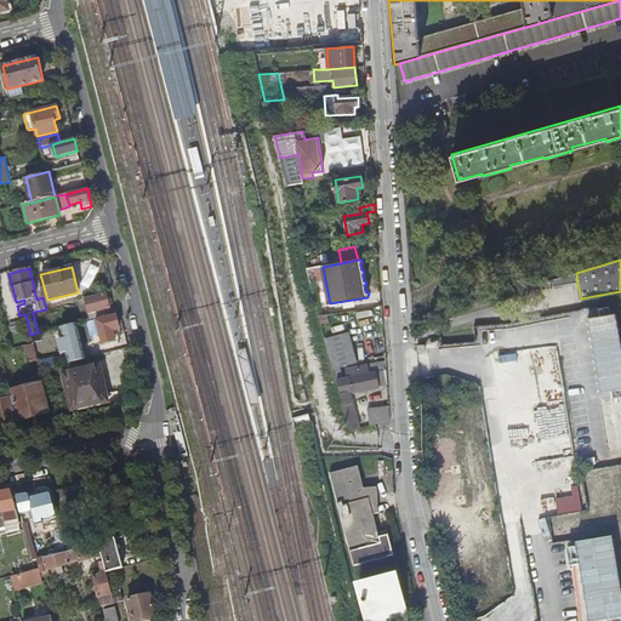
[(577,283),(576,273),(552,279),(554,288),(577,283)]
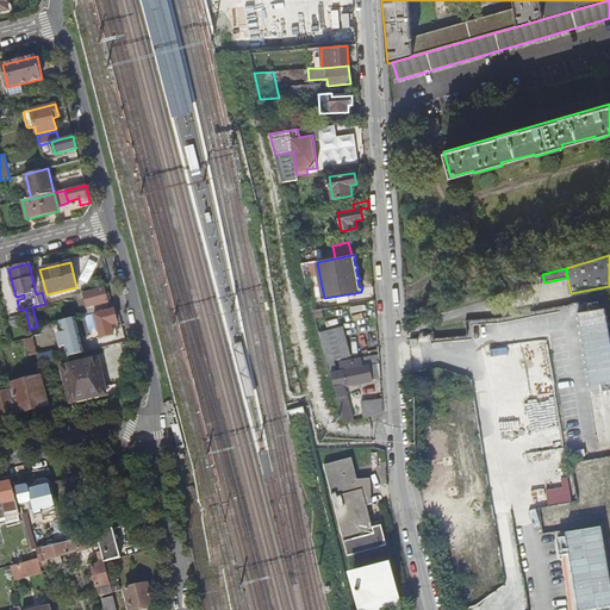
[(109,303),(104,288),(76,296),(79,300),(85,299),(87,307),(107,303),(109,303)]
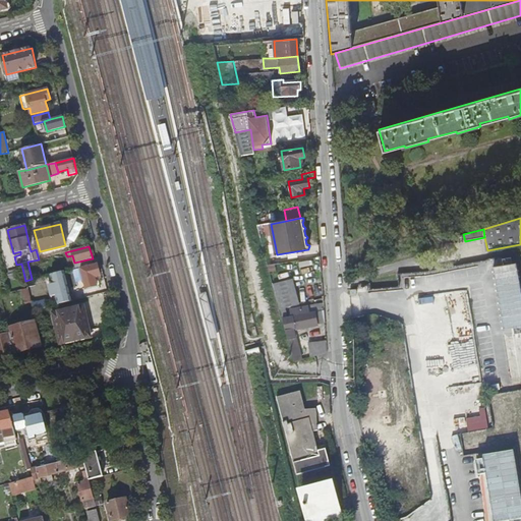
[(94,265),(92,258),(74,263),(72,255),(67,256),(70,269),(79,267),(79,268),(94,265)]
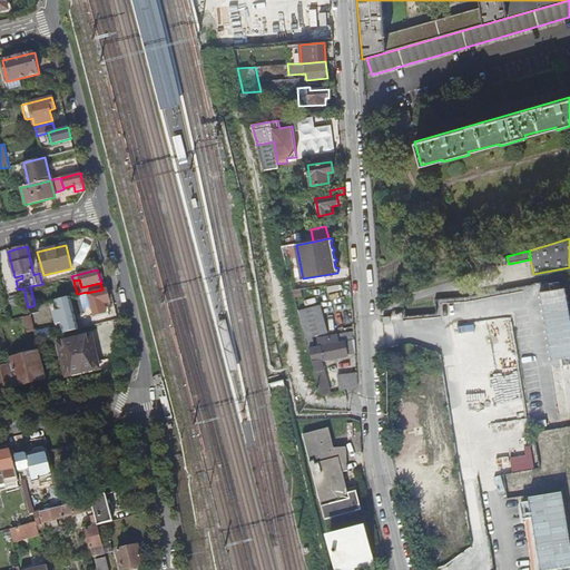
[(111,306),(106,288),(102,290),(87,293),(78,295),(80,306),(85,305),(90,304),(91,310),(94,316),(106,313),(102,303),(106,302),(108,307),(111,306)]
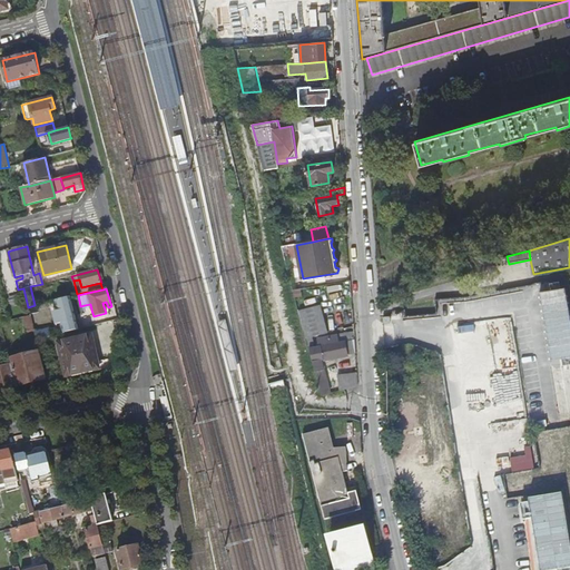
[(321,297),(300,302),(305,328),(312,328),(327,326),(321,297)]
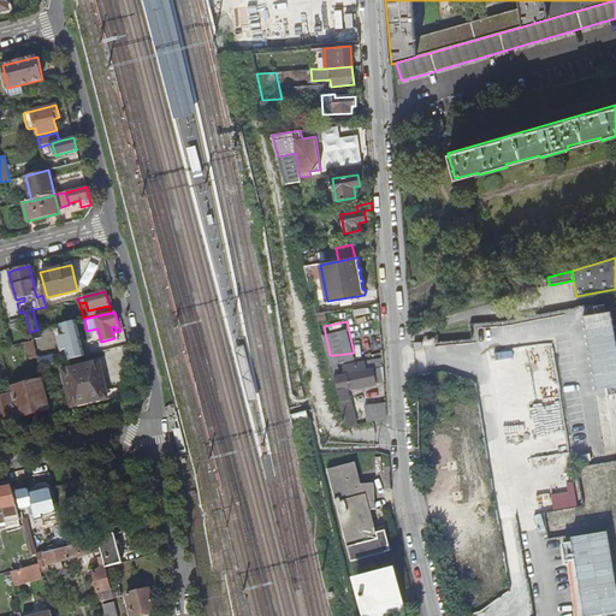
[(36,356),(46,354),(40,330),(37,330),(30,332),(33,341),(36,356)]
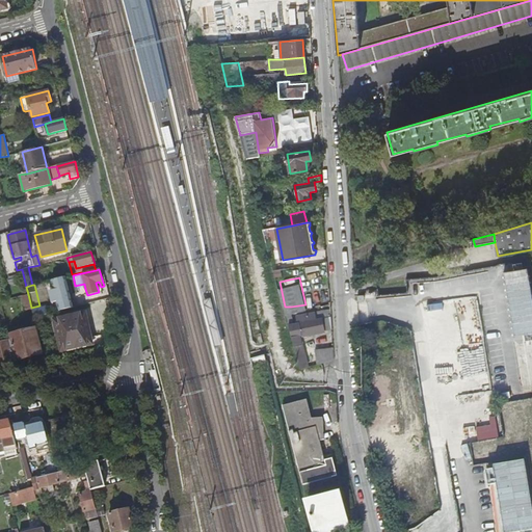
[(46,303),(31,308),(34,317),(49,313),(46,303)]
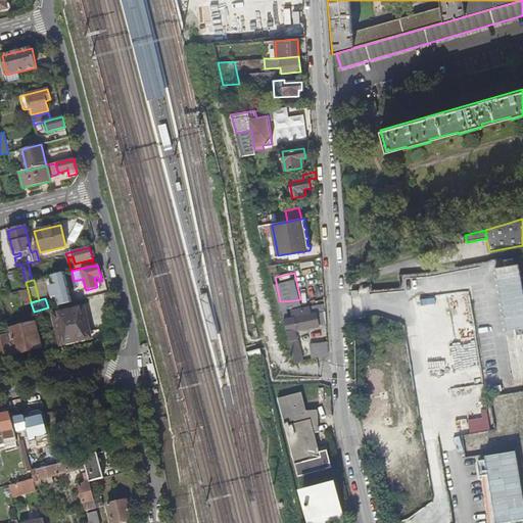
[(286,301),(280,301),(293,354),(303,352),(294,322),(326,319),(325,300),(312,302),(312,308),(310,310),(310,302),(291,304),(291,311),(287,312),(286,301)]
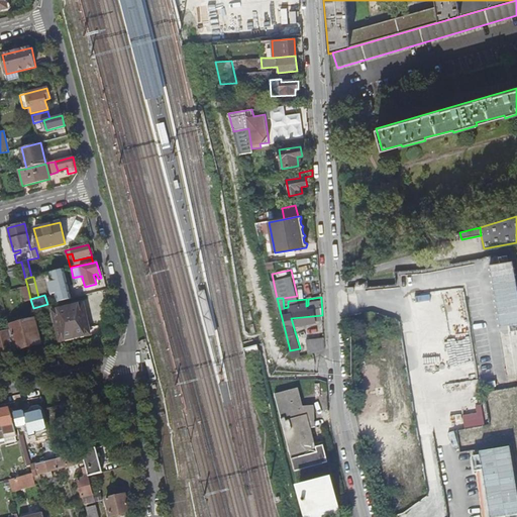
[(90,320),(86,304),(59,311),(66,337),(77,334),(78,337),(90,334),(87,321),(90,320)]
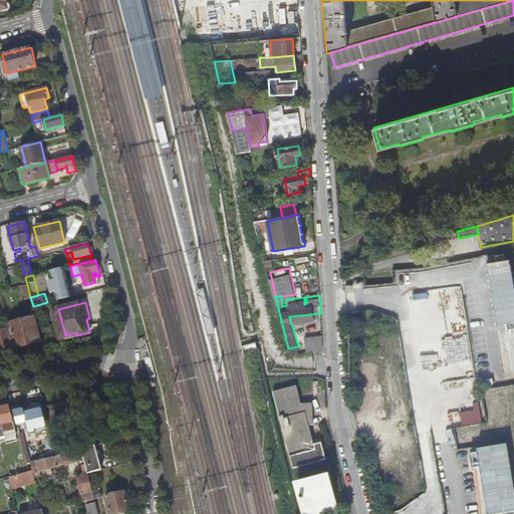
[(15,347),(42,341),(35,317),(9,324),(10,328),(15,347)]
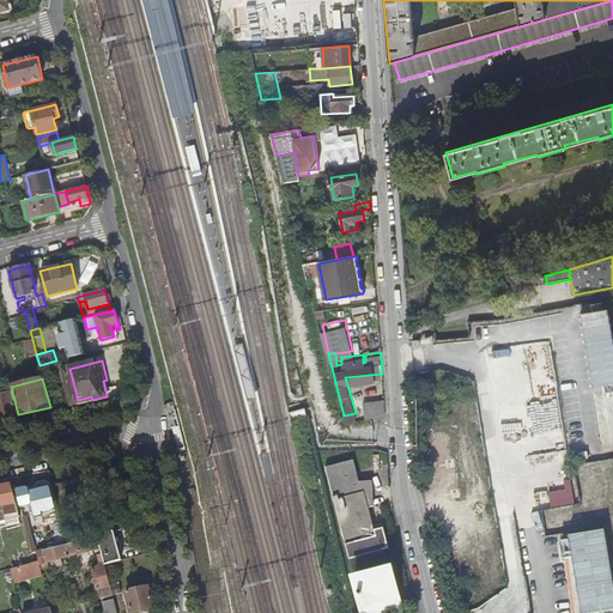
[(0,419),(18,414),(12,392),(0,394),(0,419)]
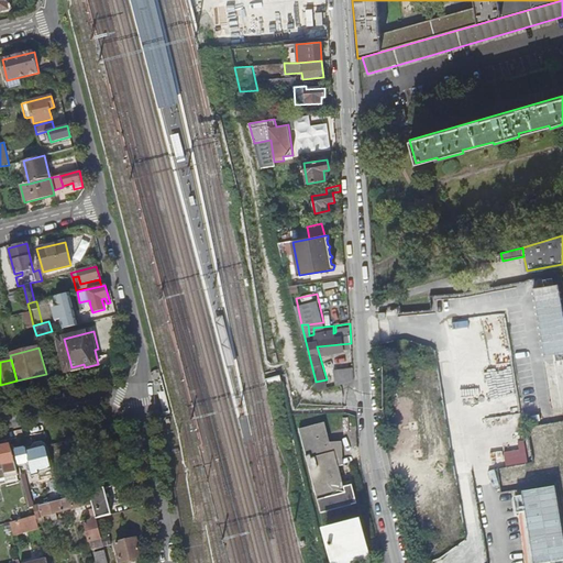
[(333,363),(337,378),(353,375),(352,361),(333,363)]
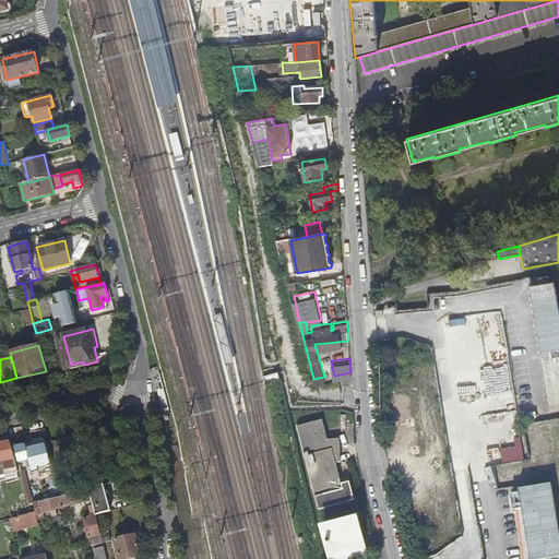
[(159,378),(157,367),(154,368),(150,371),(151,378),(156,379),(159,378)]
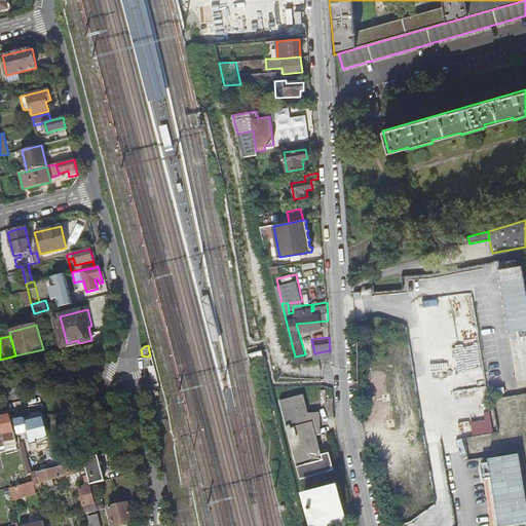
[(313,429),(320,427),(317,414),(307,415),(300,415),(299,410),(305,408),(301,396),(277,402),(298,480),(333,471),(328,453),(321,455),(314,437),(313,429)]
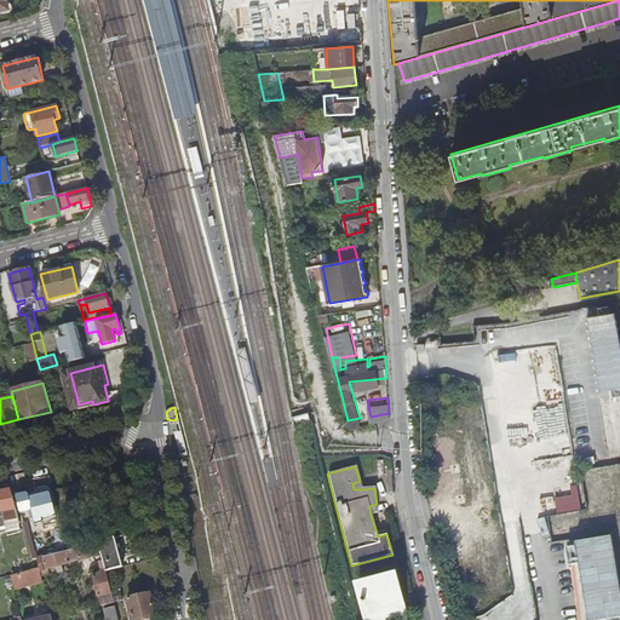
[(16,495),(15,489),(0,492),(0,528),(19,524),(18,515),(22,515),(16,495)]
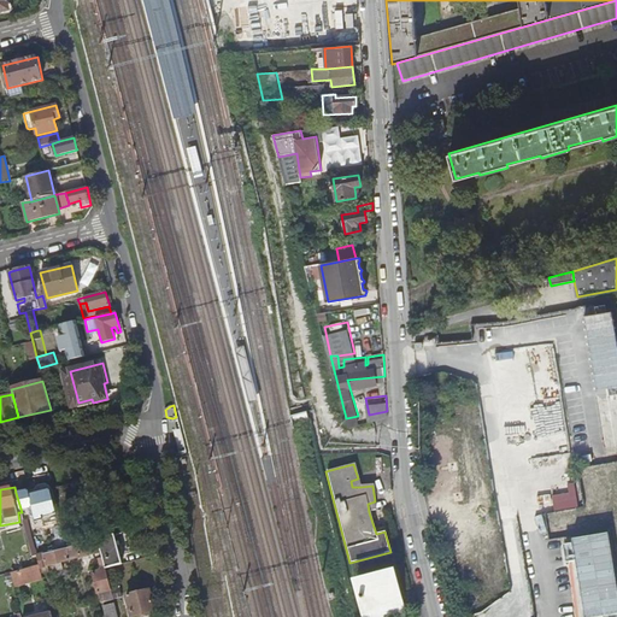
[(16,493),(22,512),(30,511),(30,510),(36,507),(39,517),(56,513),(50,489),(29,494),(28,489),(16,493)]
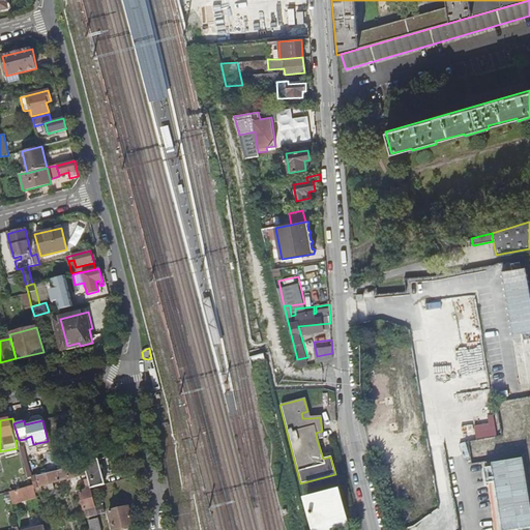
[(51,473),(57,471),(52,451),(46,453),(51,473)]
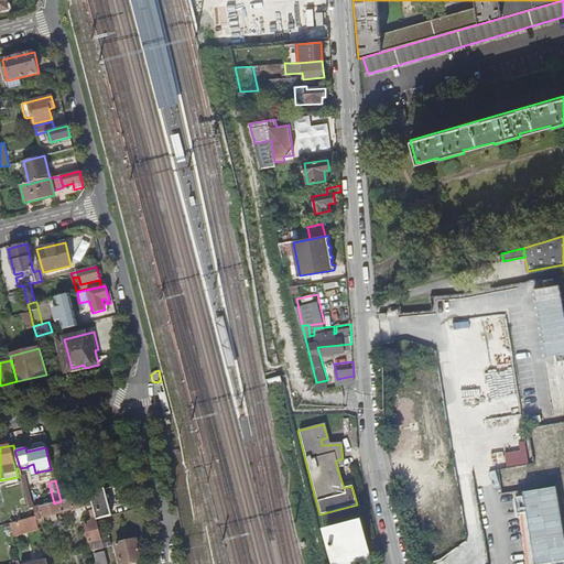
[(97,520),(111,517),(105,489),(89,494),(89,495),(93,506),(94,510),(97,520)]
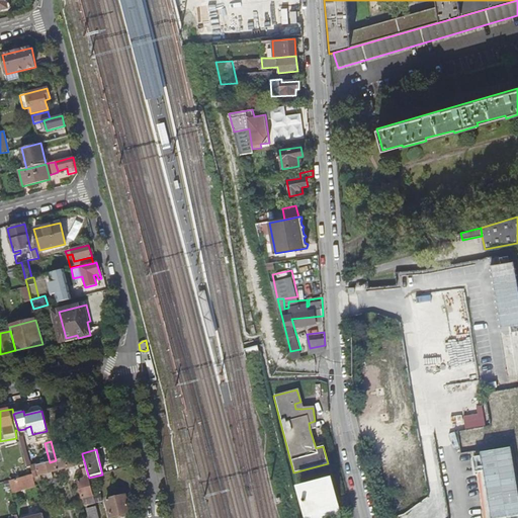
[(33,478),(85,464),(82,454),(37,465),(31,467),(33,475),(33,478)]
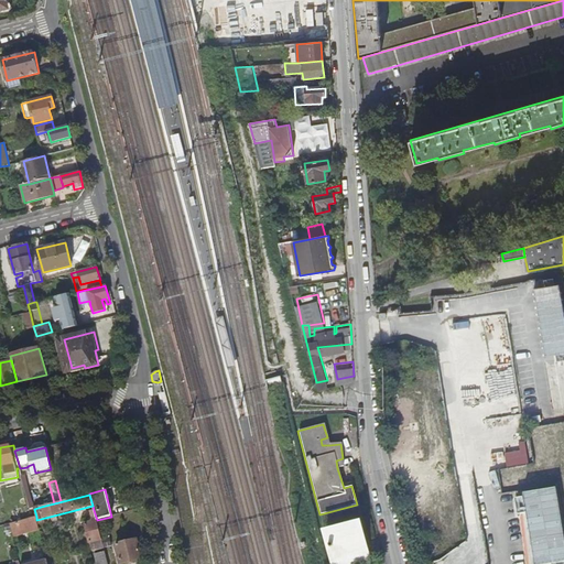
[(104,548),(97,520),(94,510),(88,512),(90,520),(85,521),(93,551),(104,548)]
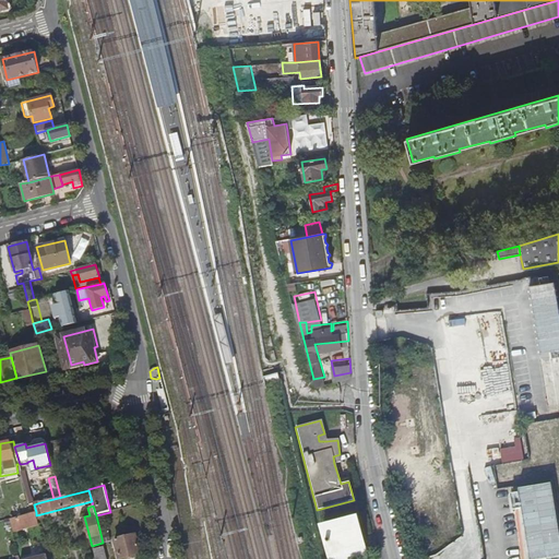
[(10,519),(12,530),(38,523),(36,515),(36,512),(10,519)]
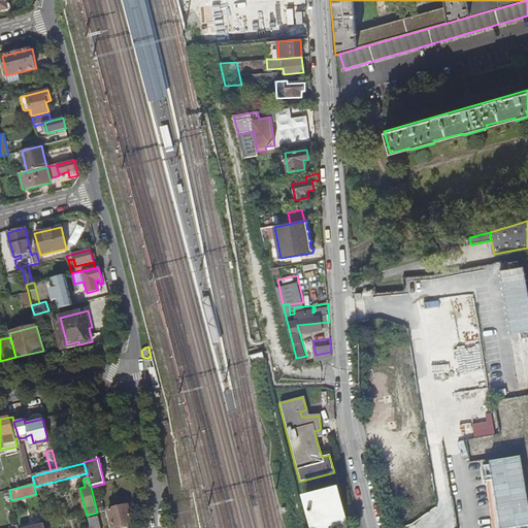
[(347,523),(339,497),(304,506),(309,527),(333,527),(347,525),(348,524),(348,522),(347,523)]
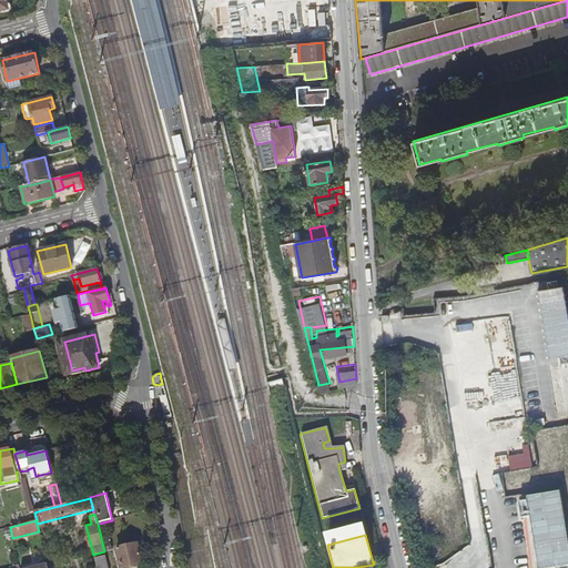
[(130,567),(143,565),(138,544),(118,549),(121,567),(130,567)]
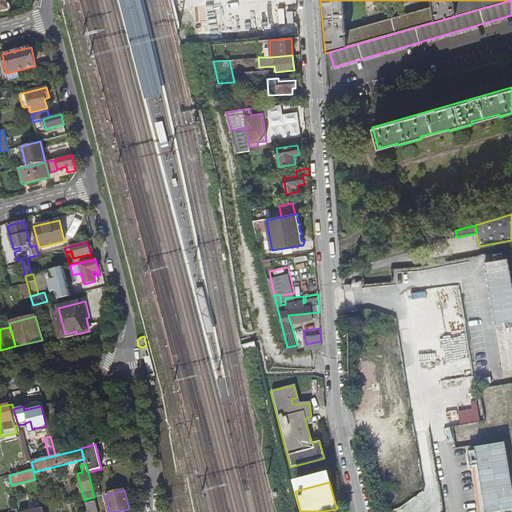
[(88,511),(98,511),(96,502),(86,504),(88,511)]
